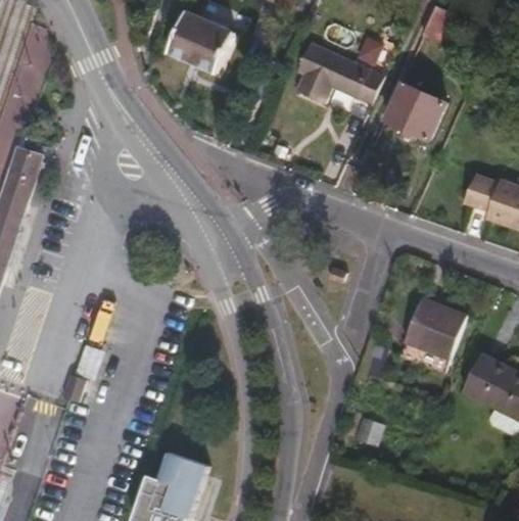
[(430,39),(444,9),(429,2),(411,41),(419,45),(424,36),(430,39)]
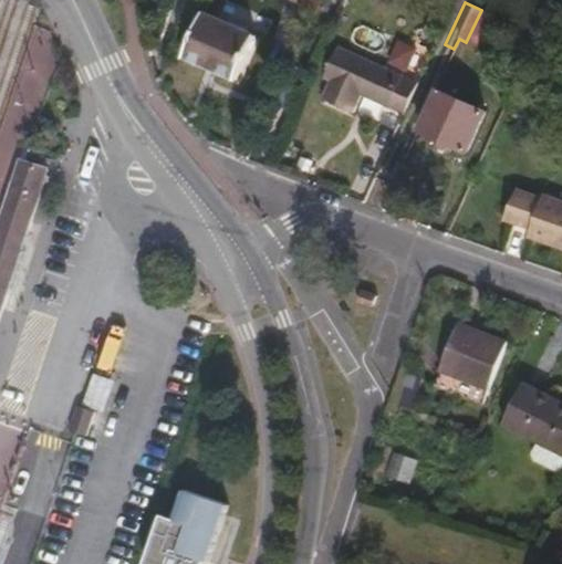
[(236,79),(253,34),(201,12),(183,58),(236,79)]
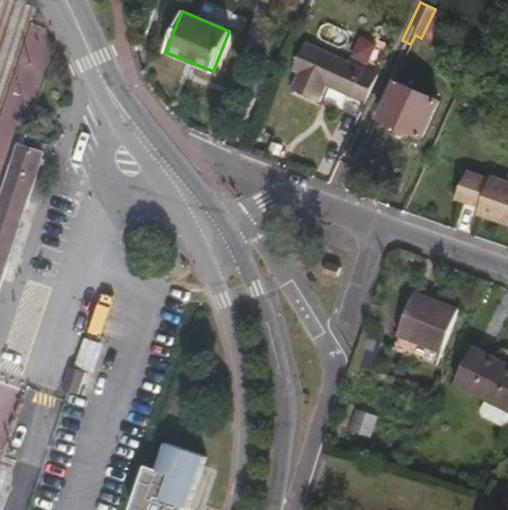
[(36,64),(45,45),(25,36),(17,55),(36,64)]
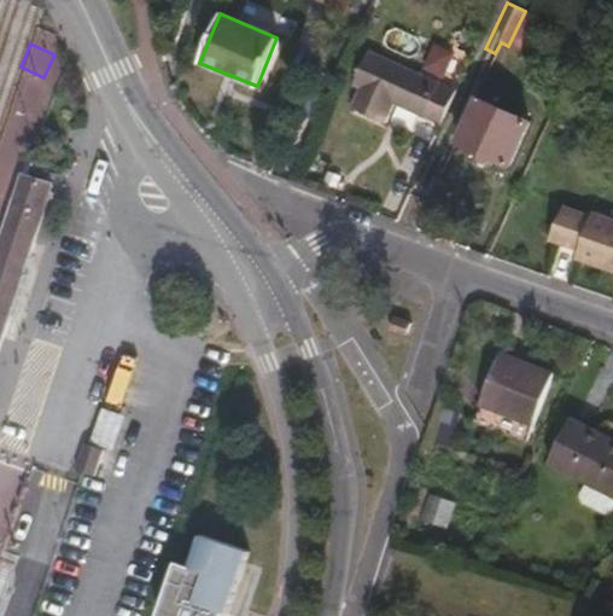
[(444,87),(354,46),(338,80),(346,83),(337,103),(374,120),(383,100),(428,121),(444,87)]
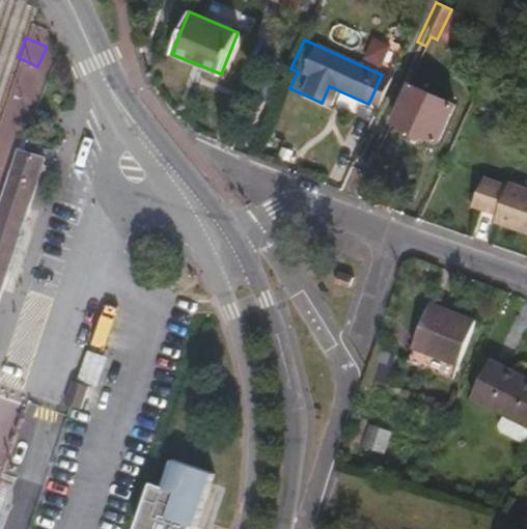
[(430,139),(446,103),(403,83),(386,120),(430,139)]
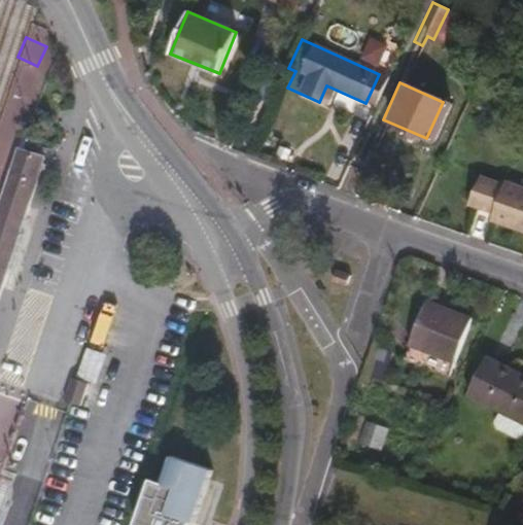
[(0,281),(4,269),(13,243),(20,221),(41,159),(19,151),(14,150),(0,193),(0,281)]
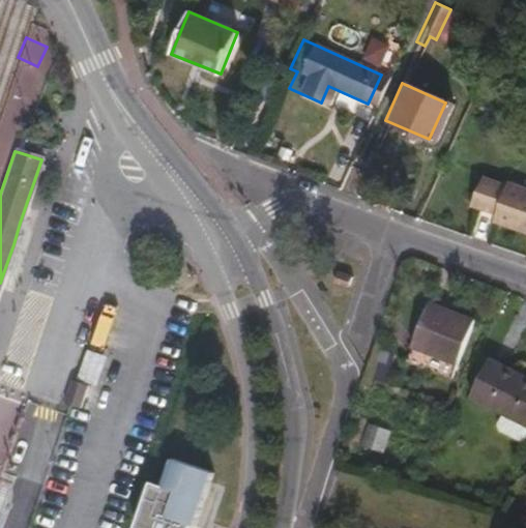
[(525,192),(497,180),(496,183),(472,174),(462,203),(488,213),(485,221),(522,234),(523,231),(525,232),(525,192)]
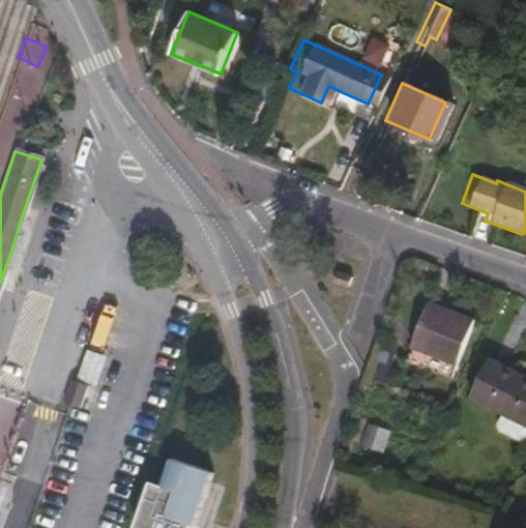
[(456,365),(475,319),(430,300),(411,347),(456,365)]
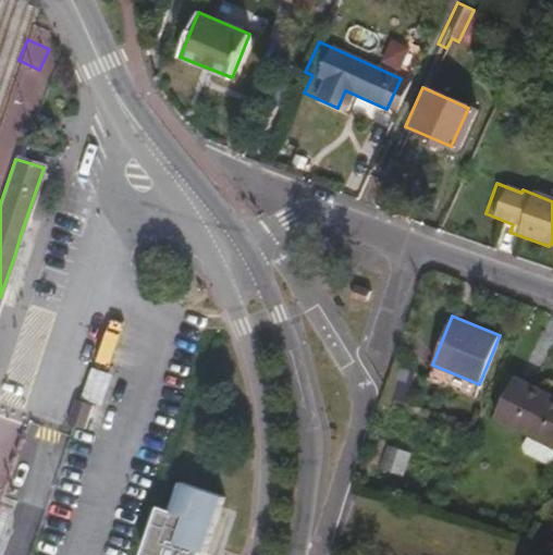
[(90,366),(81,396),(98,402),(107,371),(90,366)]
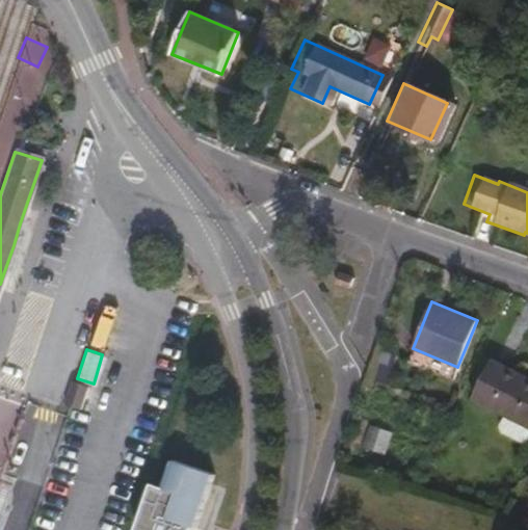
[(527,379),(490,361),(472,397),(527,425),(527,379)]
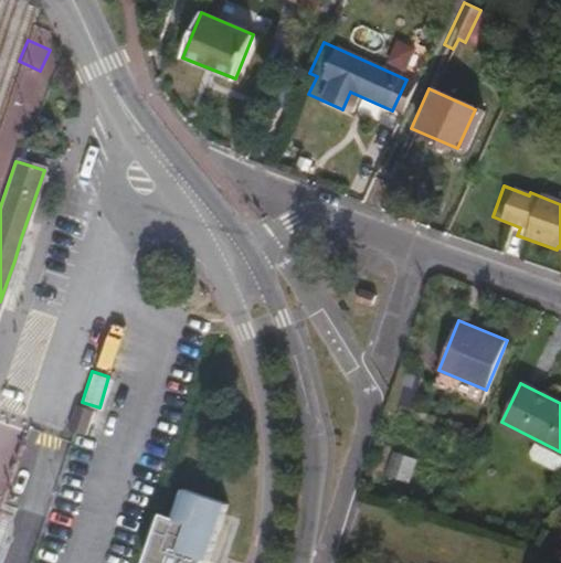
[(94,410),(77,404),(70,429),(85,435),(94,410)]
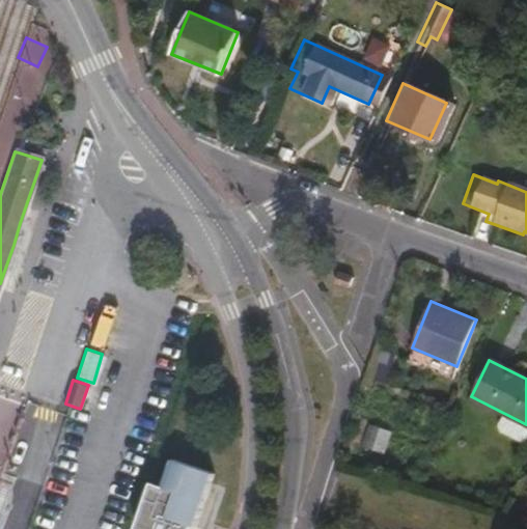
[(186,528),(191,517),(194,518),(213,463),(172,449),(162,476),(149,472),(133,519),(154,526),(153,528),(186,528)]
